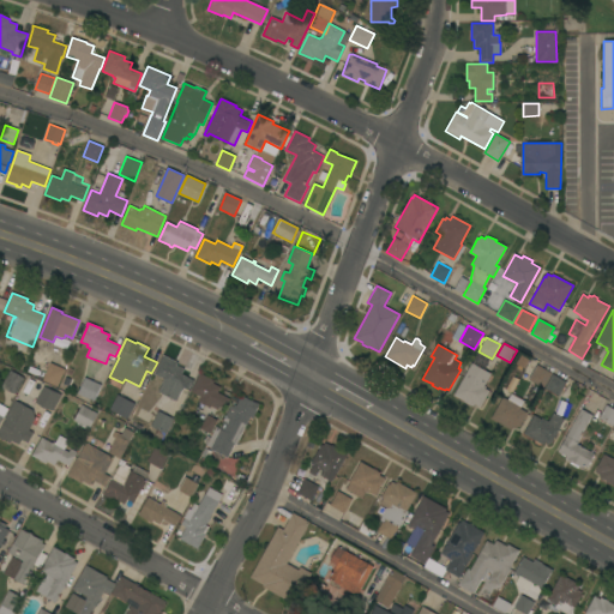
[(163,355),(178,362),(176,366),(184,369),(181,374),(193,380),(188,390),(184,387),(176,402),(157,392),(164,379),(155,374),(163,355)]
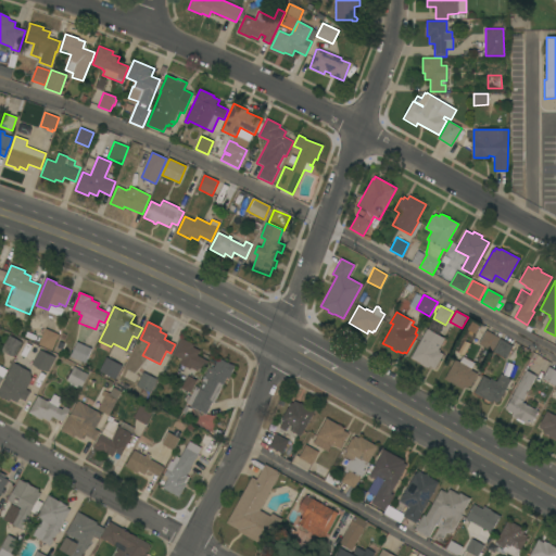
[(500,338),(492,352),(470,339),(478,326),(500,338)]
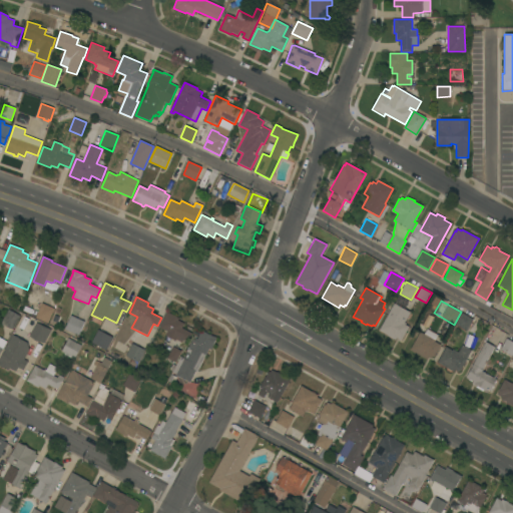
[(394,303),(410,312),(405,323),(406,323),(405,325),(409,327),(402,341),(397,338),(396,340),(395,339),(394,340),(388,336),(379,331),(394,303)]
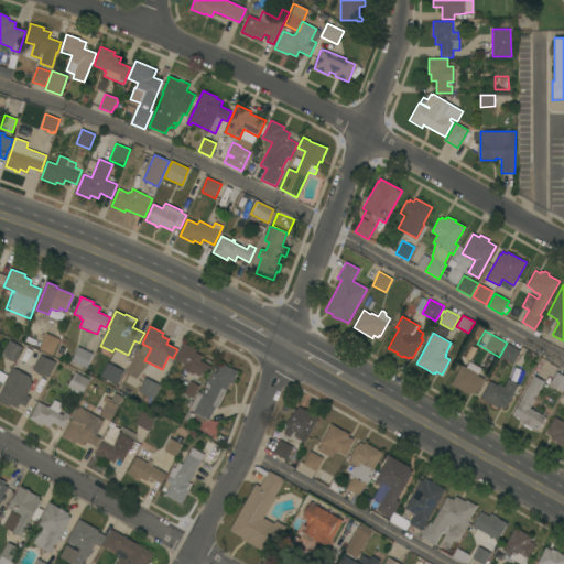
[(39,350),(46,334),(60,339),(53,356),(39,350)]
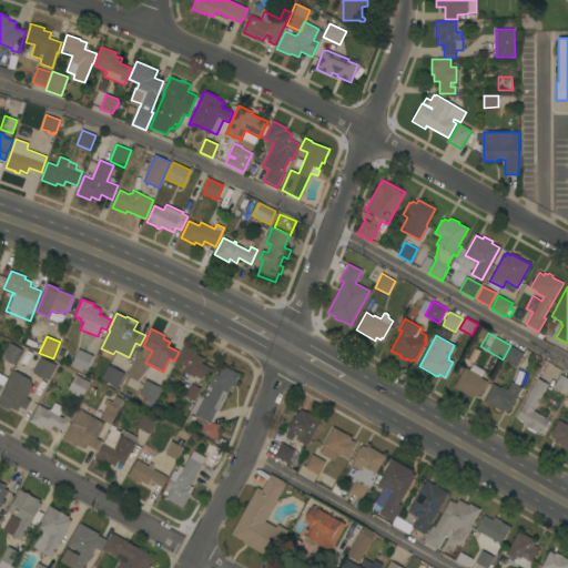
[(13,365),(1,357),(10,343),(22,350),(13,365)]
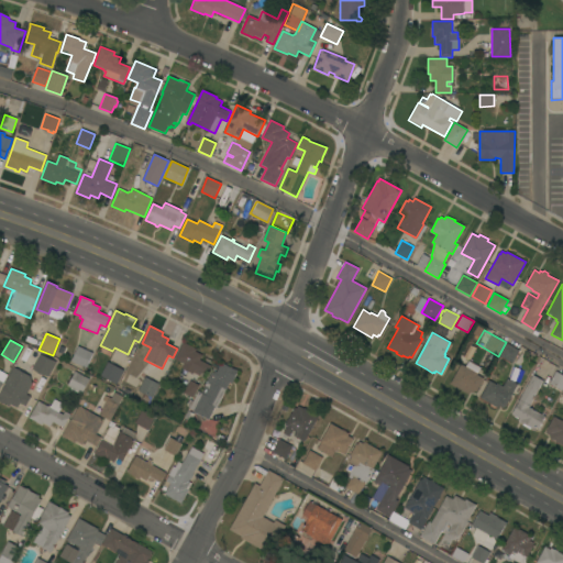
[(184,342),(197,349),(195,352),(202,355),(199,360),(211,366),(206,376),(199,373),(198,375),(194,373),(192,374),(183,368),(184,364),(175,359),(184,342)]
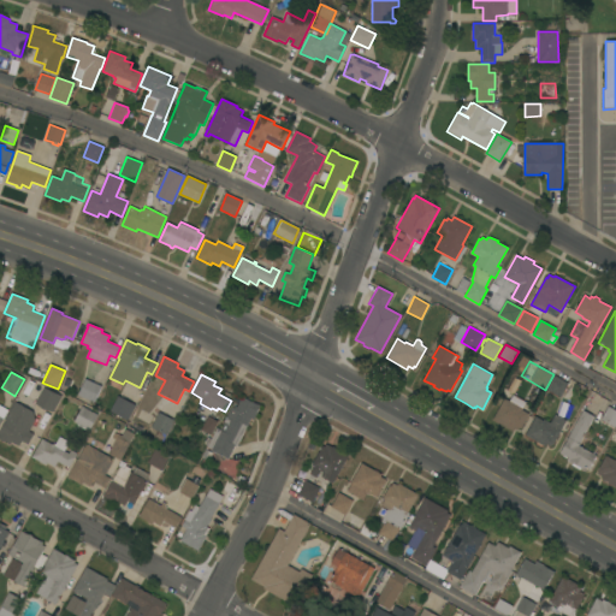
[(569,384),(561,397),(546,389),(555,375),(569,384)]
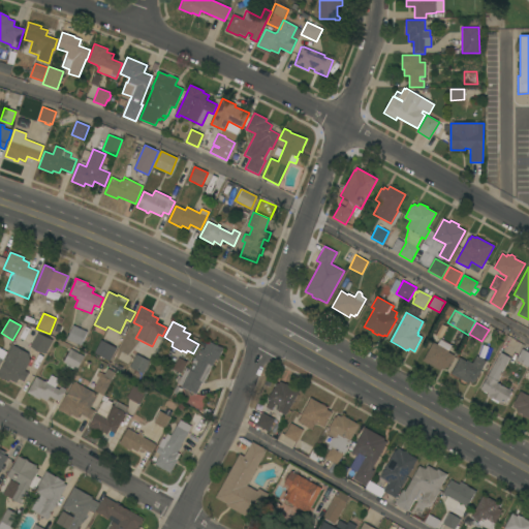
[(87,332),(81,346),(67,340),(73,325),(87,332)]
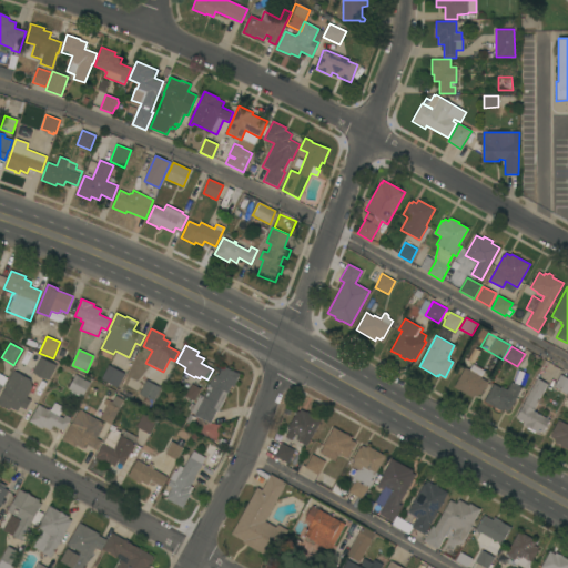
[(40,357),(57,365),(49,381),(32,372),(40,357)]
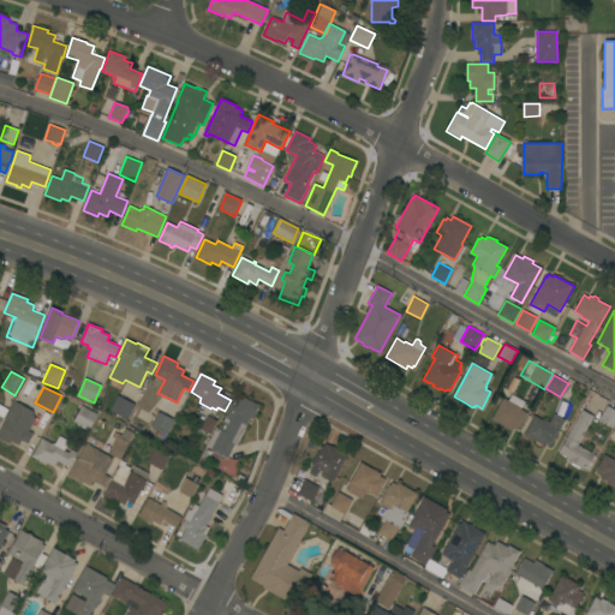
[(491,418),(503,398),(508,400),(512,394),(525,401),(521,410),(529,413),(520,428),(518,428),(517,430),(513,428),(512,430),(491,418)]
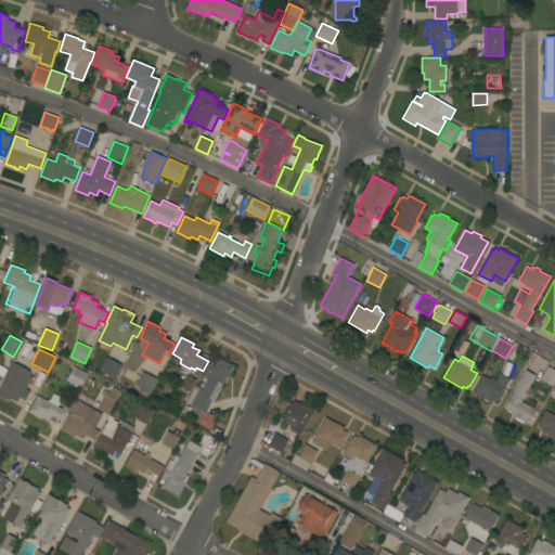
[(106,357),(123,365),(115,378),(99,371),(106,357)]
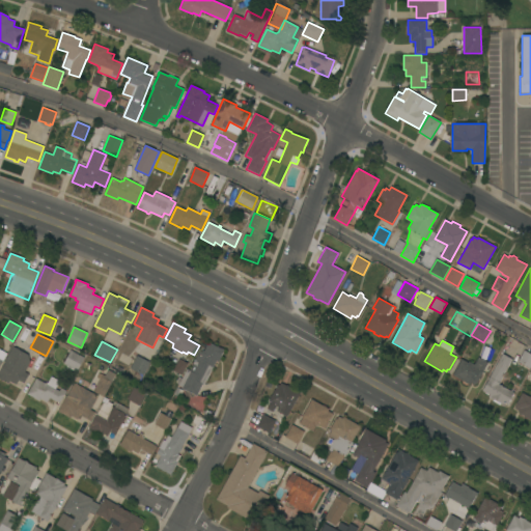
[(204,386),(202,385),(197,396),(182,389),(182,388),(178,386),(187,369),(190,370),(194,364),(193,363),(199,351),(201,352),(202,351),(204,351),(208,342),(222,348),(225,350),(219,362),(217,361),(204,386)]
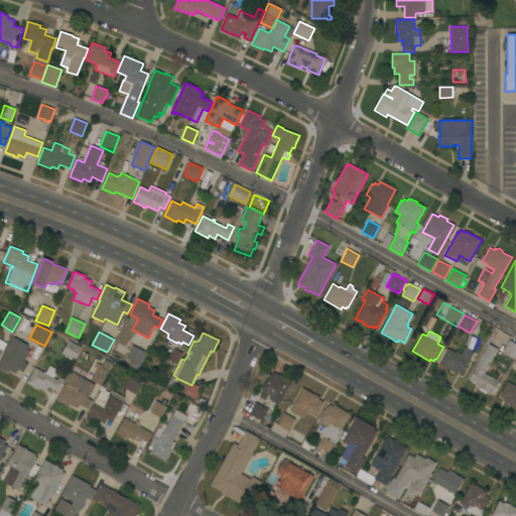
[(12,337),(28,346),(29,352),(24,362),(28,364),(23,373),(18,370),(15,374),(9,370),(8,373),(0,367),(0,361),(5,353),(4,351),(12,337)]
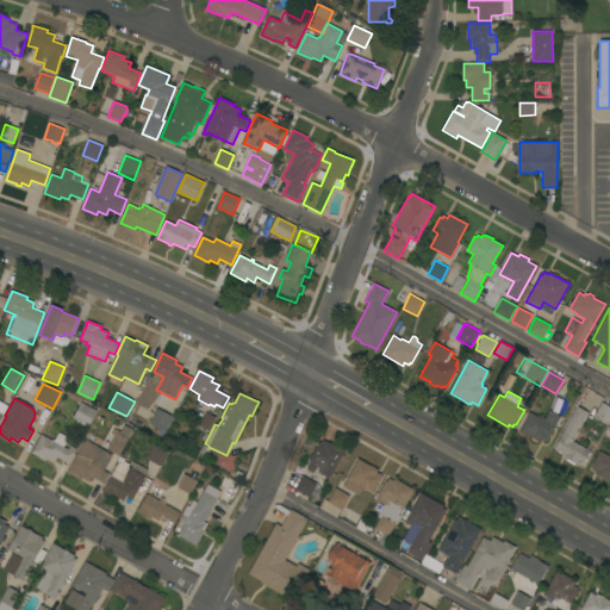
[(97,411),(88,427),(87,425),(87,428),(76,422),(76,421),(73,418),(81,403),(97,411)]
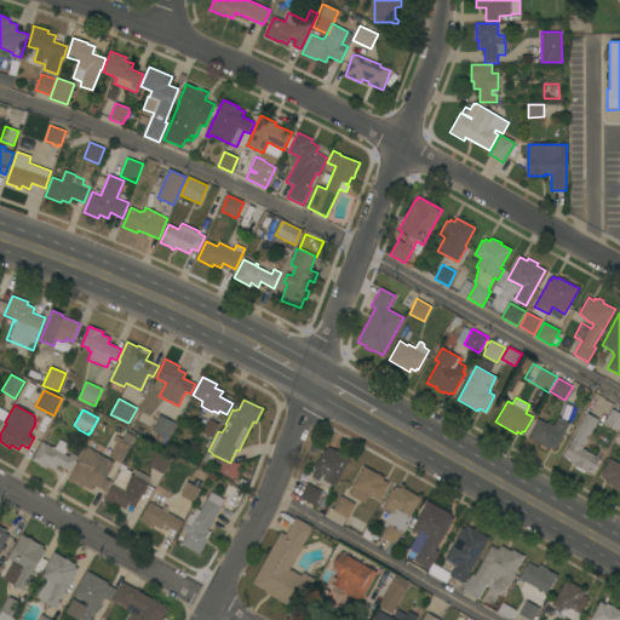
[(612,409),(619,413),(619,428),(619,430),(604,423),(612,409)]
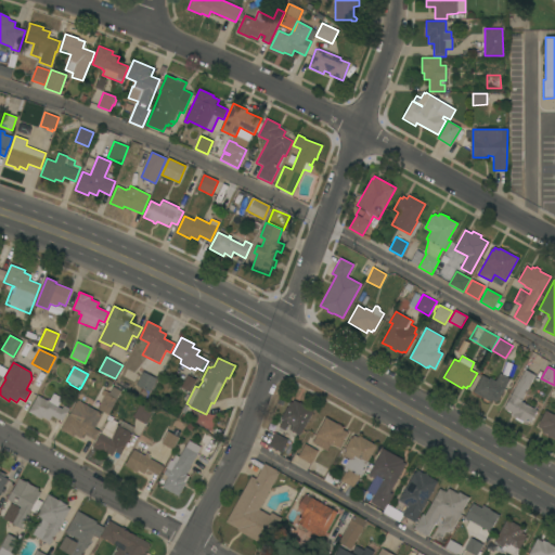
[(526,370),(536,375),(523,400),(521,401),(538,410),(530,423),(527,422),(526,423),(523,422),(521,423),(514,418),(515,416),(514,416),(511,415),(512,413),(511,412),(511,413),(504,409),(511,398),(510,397),(526,370)]
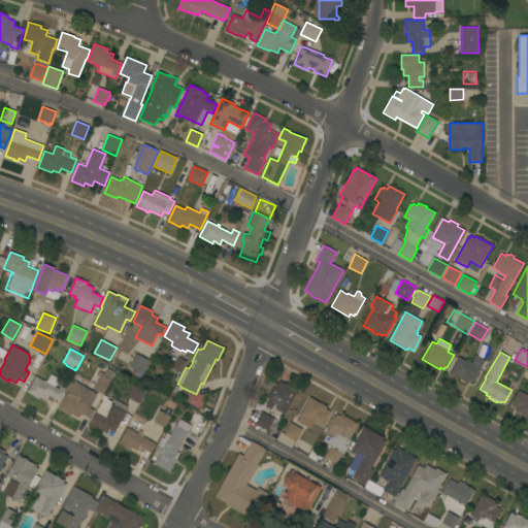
[(136,354),(149,360),(142,373),(130,366),(136,354)]
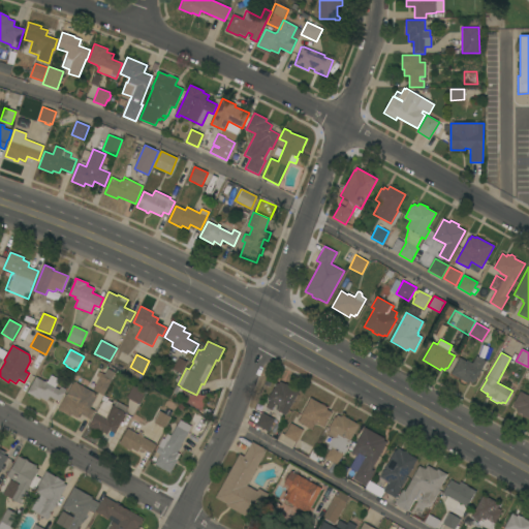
[(450,374),(460,358),(466,362),(467,360),(472,363),(476,355),(486,361),(481,370),(475,381),(474,381),(473,383),(469,381),(468,383),(466,382),(464,383),(460,381),(460,379),(450,374)]
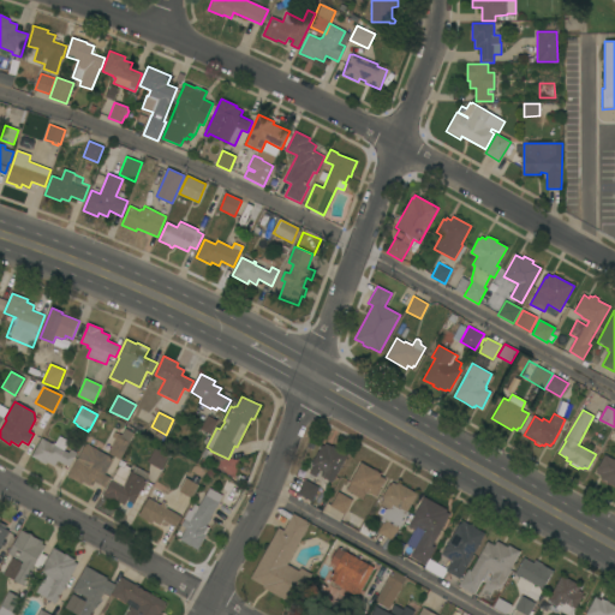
[(208,416),(218,421),(210,435),(201,429),(208,416)]
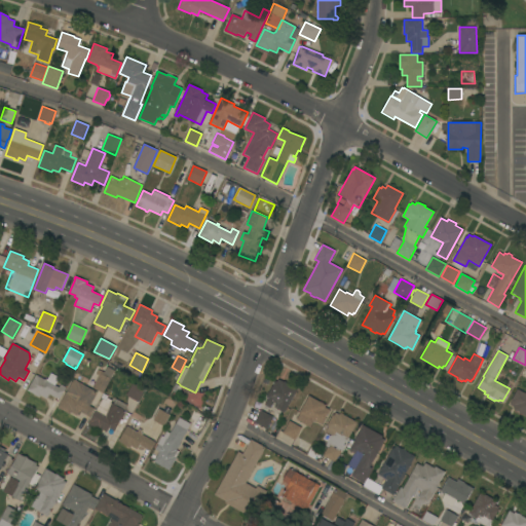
[(103,393),(102,392),(102,393),(96,391),(97,389),(92,387),(99,375),(96,374),(98,370),(102,372),(103,372),(104,372),(107,367),(114,371),(103,393)]
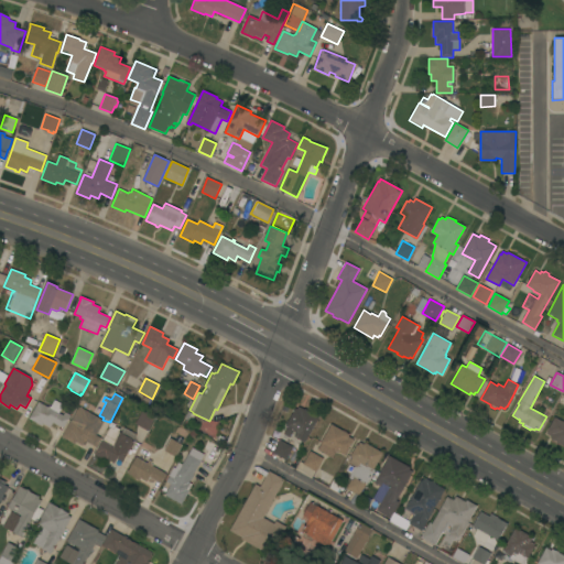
[(39,402),(49,408),(49,405),(51,407),(54,400),(63,405),(58,413),(63,415),(65,412),(71,415),(63,429),(53,423),(50,427),(43,424),(42,426),(29,419),(39,402)]
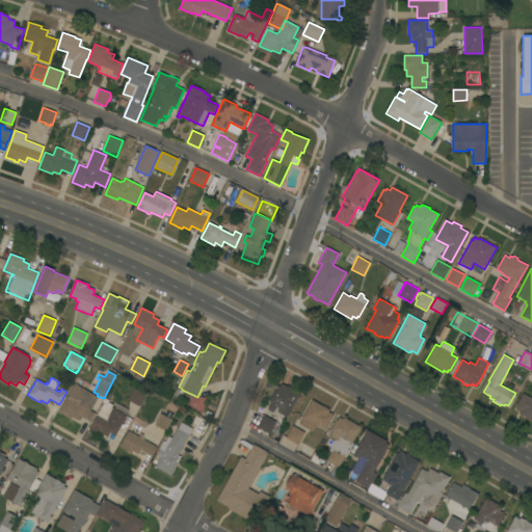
[(99,397),(90,410),(95,413),(90,422),(80,416),(77,420),(72,417),(70,419),(58,413),(74,383),(99,397)]
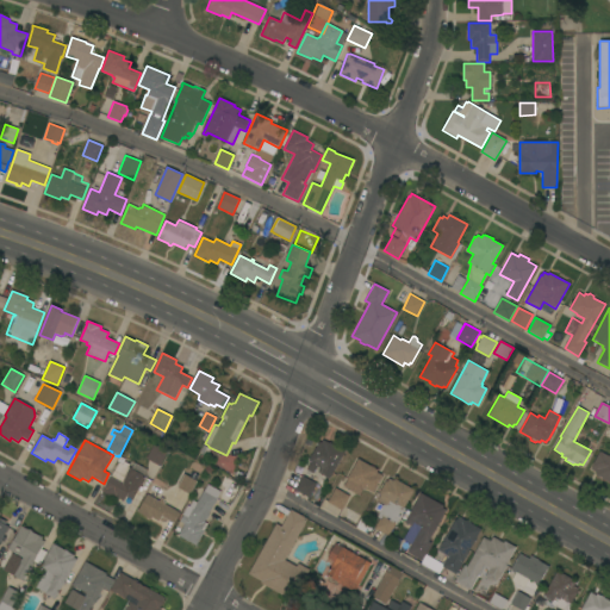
[(319,442),(321,442),(323,440),(329,443),(329,442),(335,446),(335,447),(344,452),(330,479),(318,472),(321,467),(317,465),(313,473),(306,470),(311,461),(309,460),(319,442)]
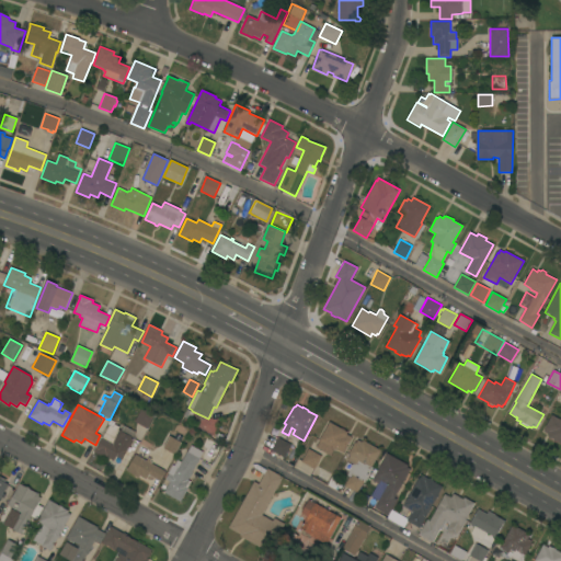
[(141,408),(155,415),(147,428),(135,422),(141,408)]
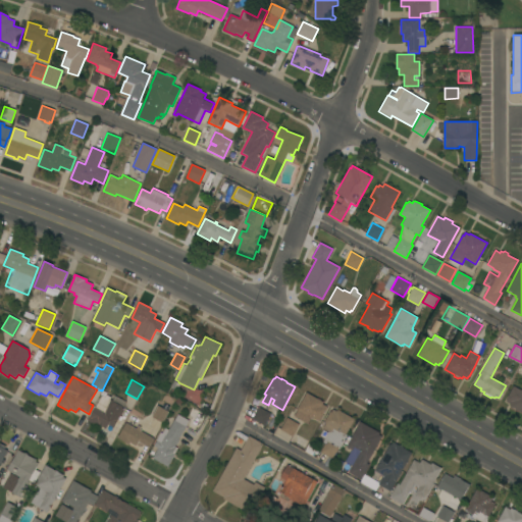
[(521,412),(509,406),(510,404),(506,401),(507,399),(514,386),(521,389),(521,412)]
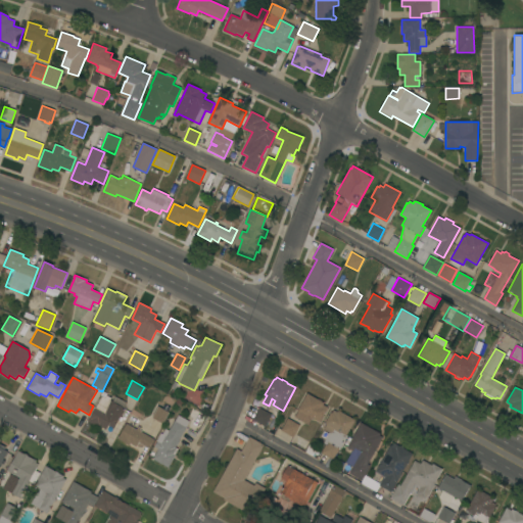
[(186,399),(190,391),(202,397),(197,406),(186,399)]
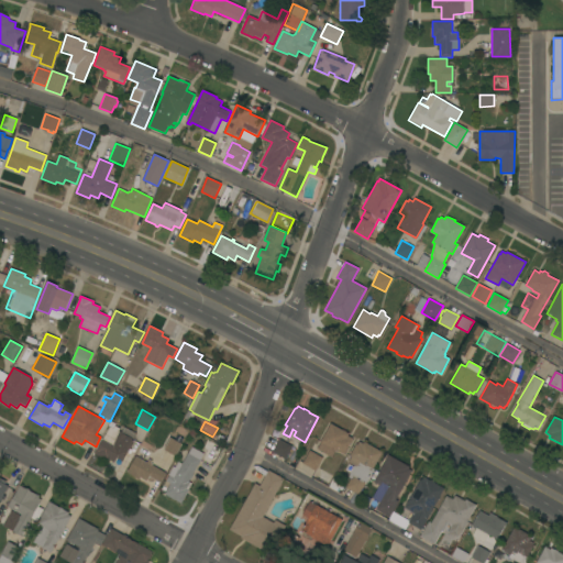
[(349,433),(348,435),(353,439),(344,454),(337,450),(335,451),(332,457),(317,449),(321,442),(320,442),(330,423),(349,433)]
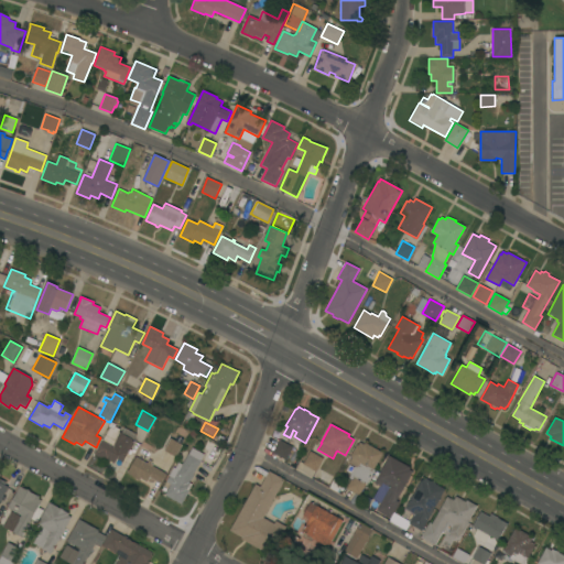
[(110,427),(119,433),(119,432),(136,441),(130,451),(131,451),(129,455),(128,454),(122,462),(117,458),(115,464),(108,461),(107,462),(94,455),(95,452),(96,453),(110,427)]
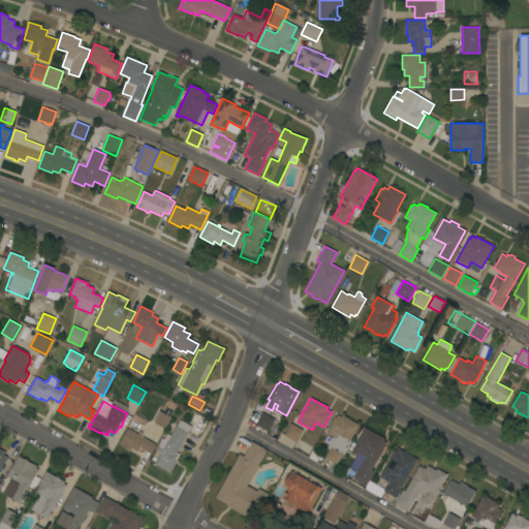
[(159,411),(170,416),(165,428),(154,423),(159,411)]
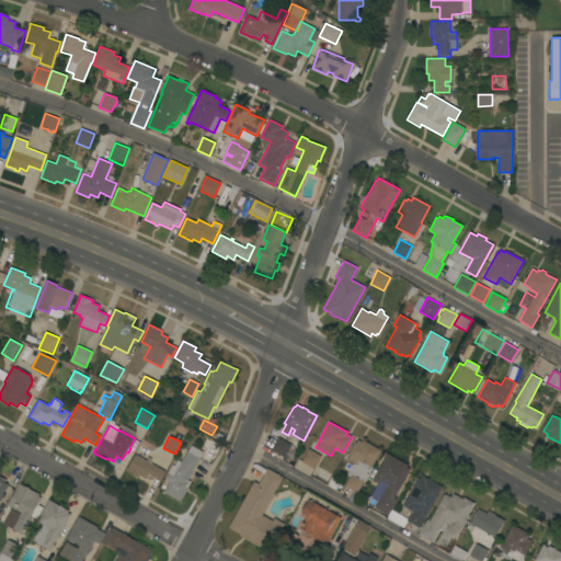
[(292,445),(284,458),(271,450),(278,437),(292,445)]
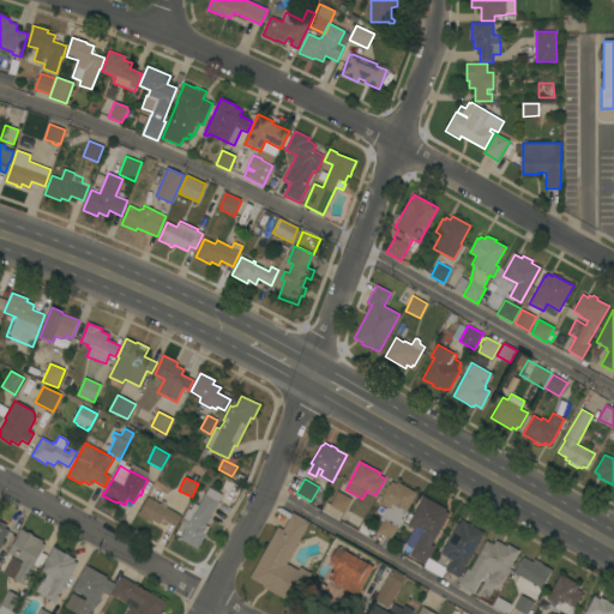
[(416,493),(407,511),(408,512),(399,527),(398,527),(391,540),(377,531),(381,522),(379,521),(386,509),(379,504),(383,499),(380,498),(389,483),(390,485),(392,481),(396,483),(397,482),(416,493)]
